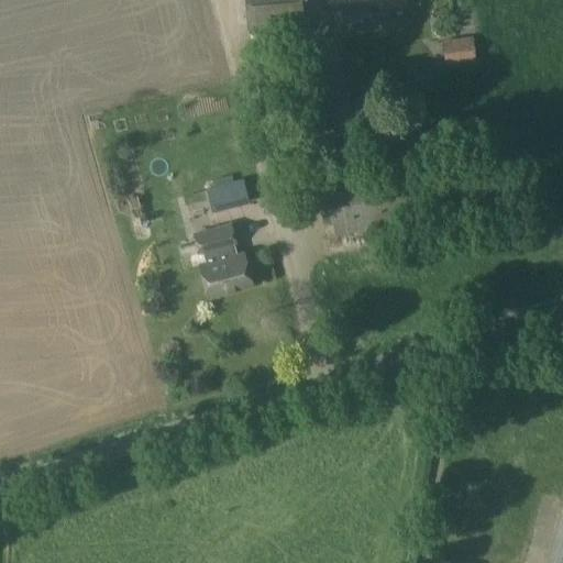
[(300,0),(243,0),(246,31),(304,25),(300,0)]
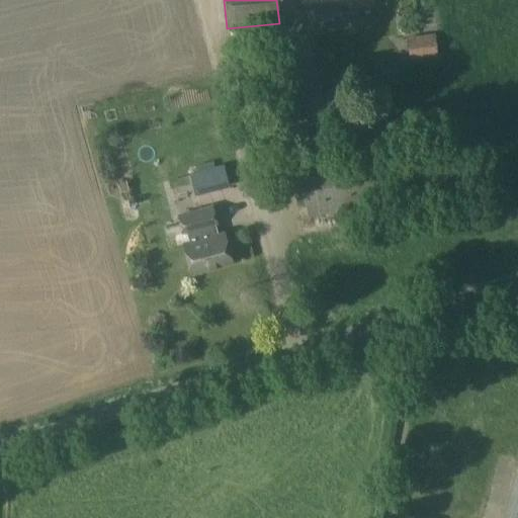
[(304,0),(306,13),(373,6),(372,0),(304,0)]
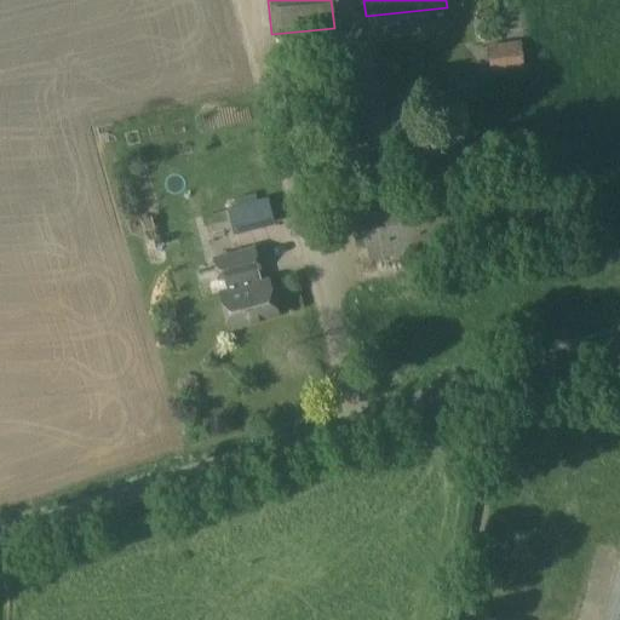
[(486,45),(488,68),(523,64),(520,41),(486,45)]
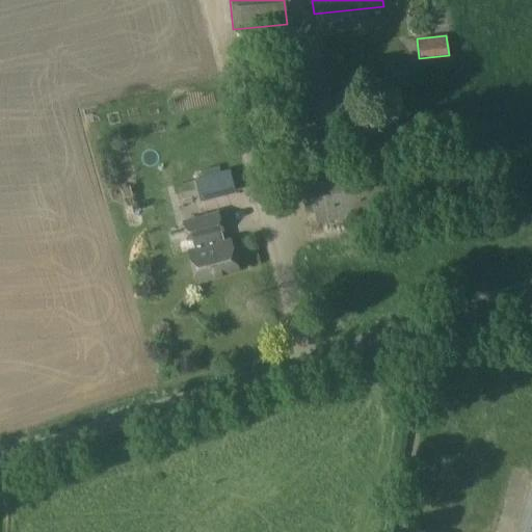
[(229,169),(220,171),(202,177),(193,179),(200,202),(235,192),(229,169)]
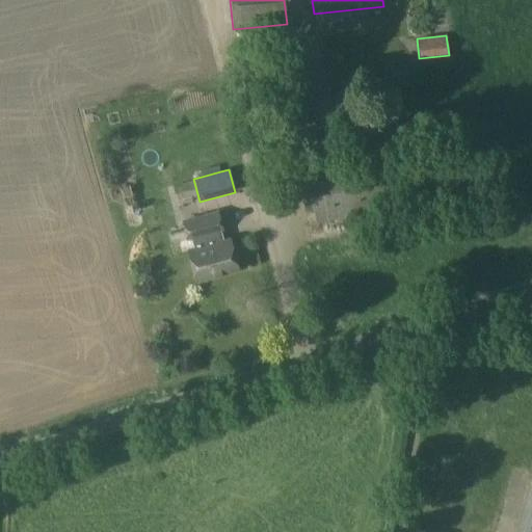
[(130,186),(120,188),(123,200),(132,197),(130,186)]
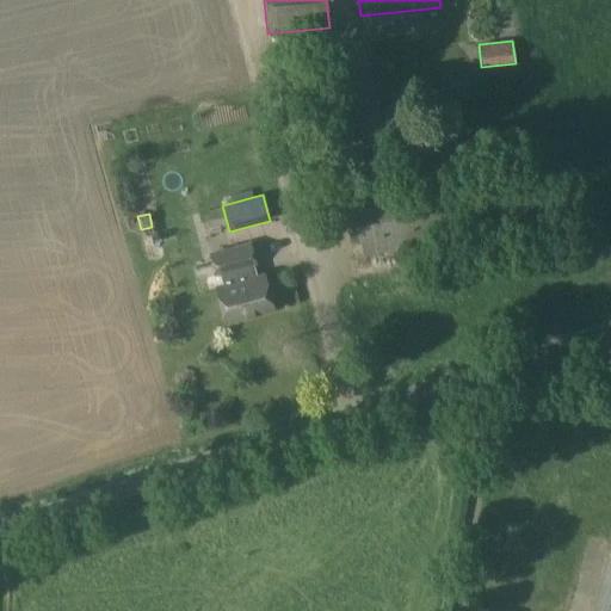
[(263,275),(240,281),(238,271),(257,266),(250,241),(209,252),(215,277),(222,275),(224,284),(216,287),(226,322),(272,310),(263,275)]
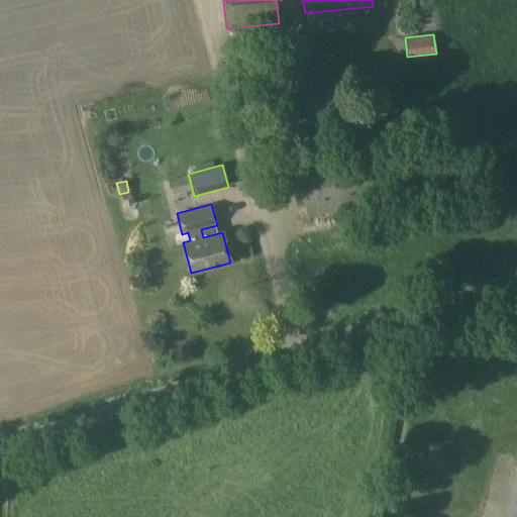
[(516,516),(516,470),(516,471),(504,516),(516,516)]
